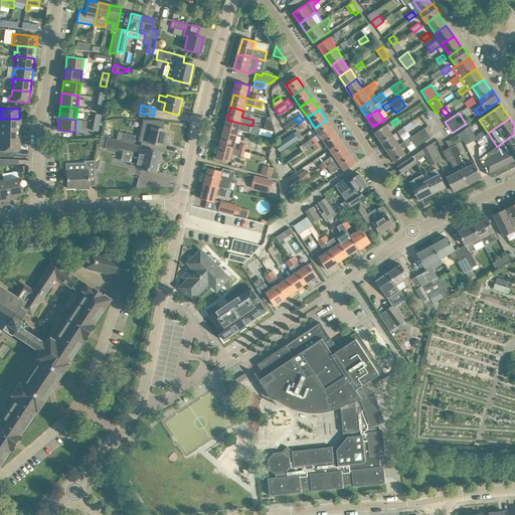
[(0,129),(18,130),(19,119),(0,119),(0,125),(0,129)]
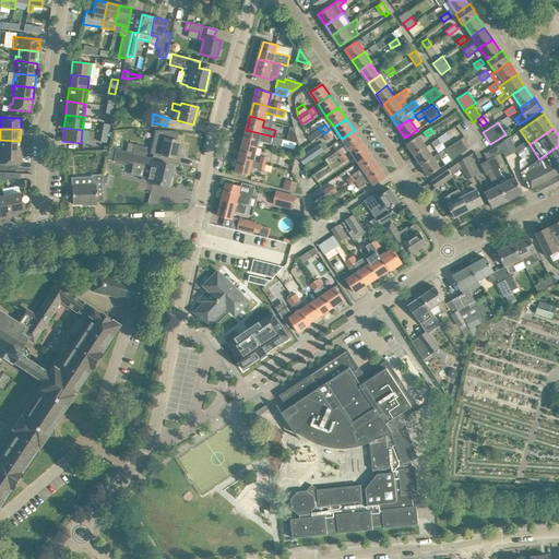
[(323,134),(319,129),(308,137),(311,142),(323,134)]
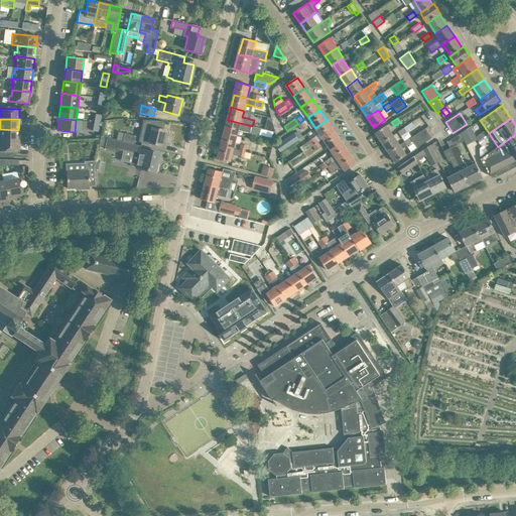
[(143,121),(138,142),(148,144),(149,143),(161,146),(161,143),(163,144),(164,138),(162,137),(164,130),(165,123),(166,123),(166,122),(160,121),(143,120),(143,121)]
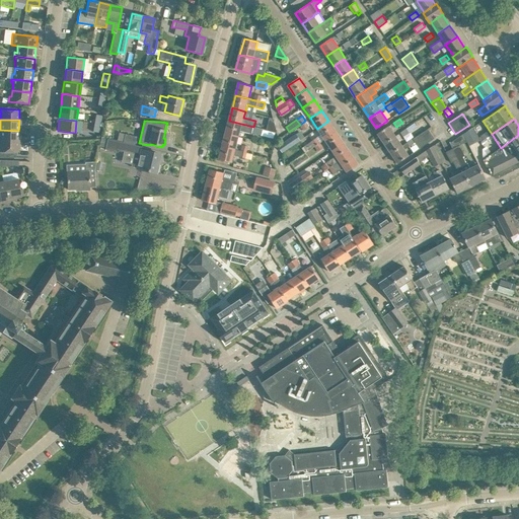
[(252,134),(253,127),(229,121),(225,134),(238,137),(239,130),(252,134)]
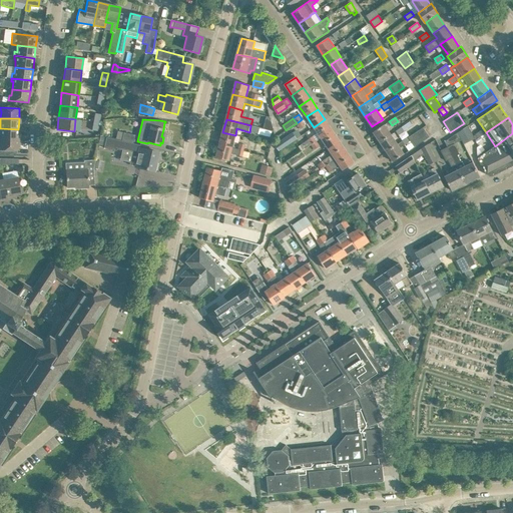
[(302,119),(297,123),(300,128),(306,124),(302,119)]
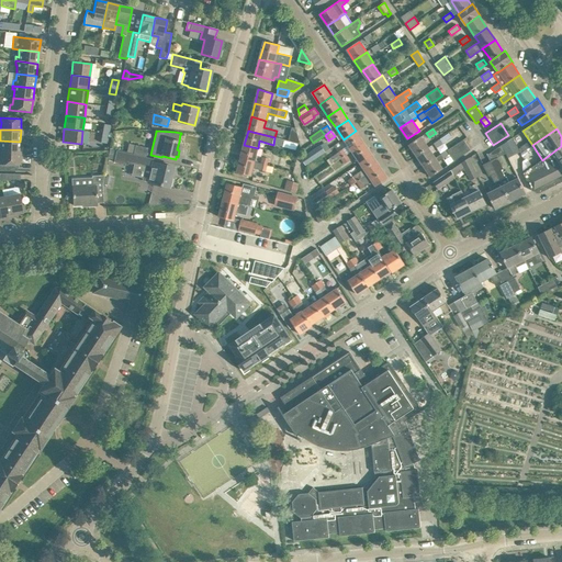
[(348,145),(337,153),(337,154),(340,158),(346,154),(351,150),(363,142),(359,135),(356,131),(344,139),(348,145)]
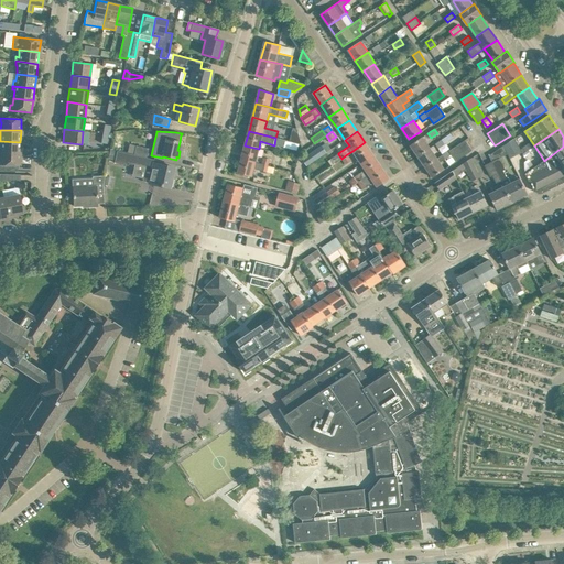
[(441,140),(435,144),(437,149),(444,144),(453,138),(451,133),(441,140)]
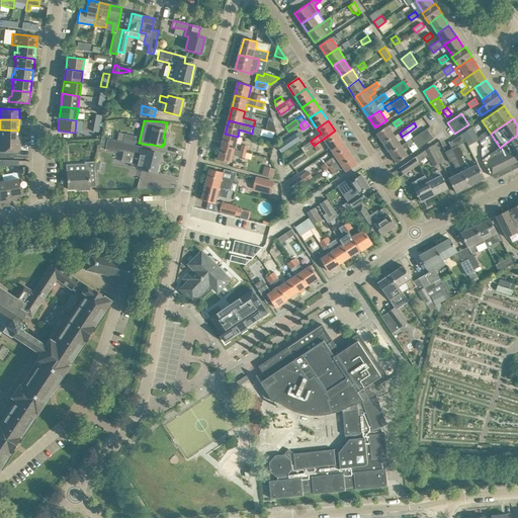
[(383,144),(395,136),(389,125),(377,134),(383,144)]
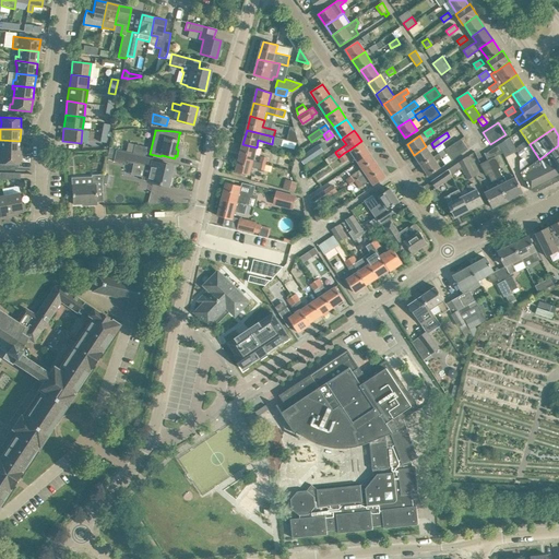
[(283,140),(273,137),(272,144),(282,146),(283,140)]
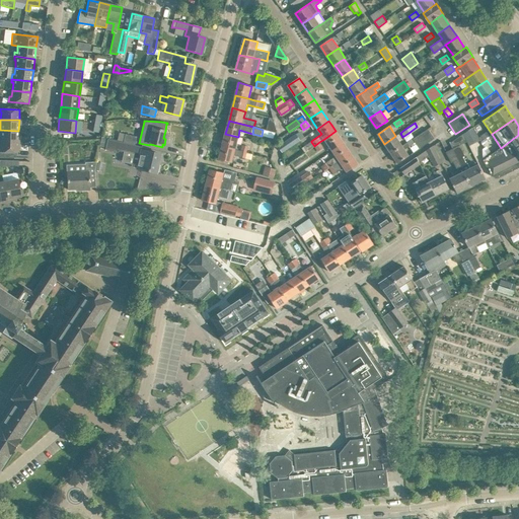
[(480,139),(479,137),(474,127),(468,131),(474,142),(480,139)]
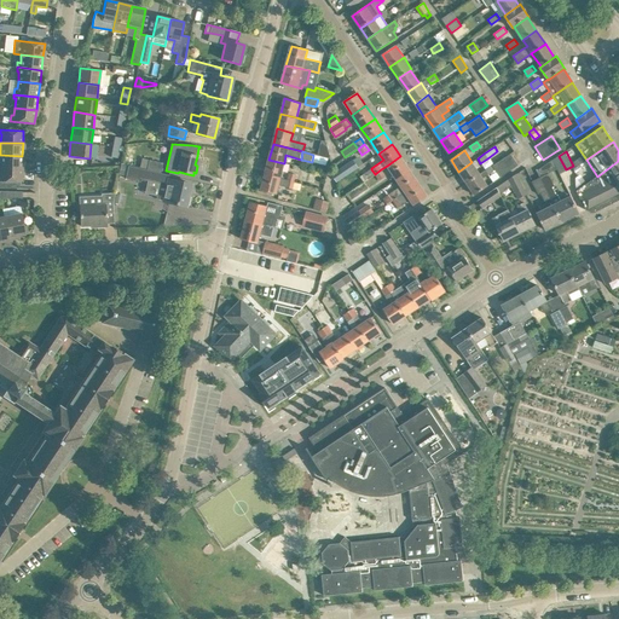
[(489,186),(482,178),(495,169),(501,178),(519,165),(510,154),(493,166),(492,166),(480,174),(467,183),(475,195),(489,186)]
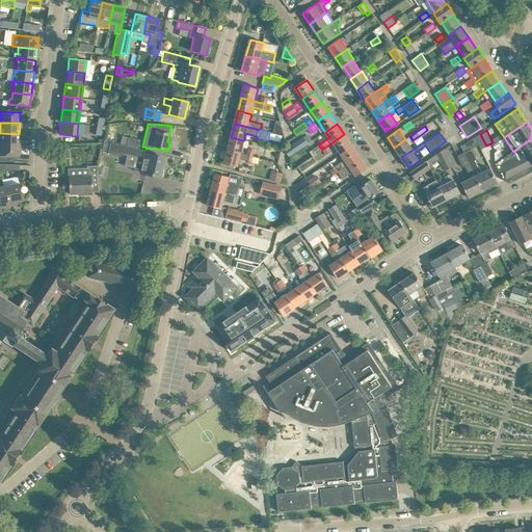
[(0,144),(19,145),(19,134),(0,133),(0,137),(0,142),(0,144)]
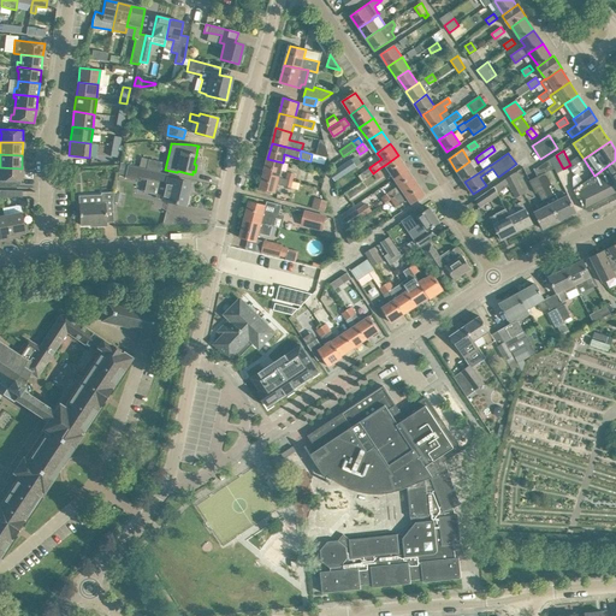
[(350,158),(356,166),(361,163),(356,154),(350,158)]
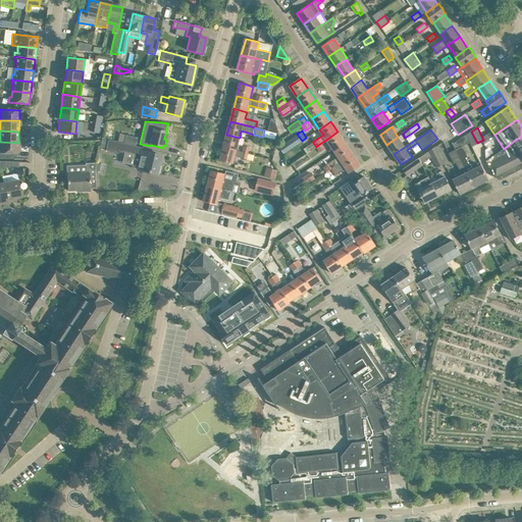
[(337,132),(326,140),(329,146),(333,151),(345,143),(341,137),(337,132)]
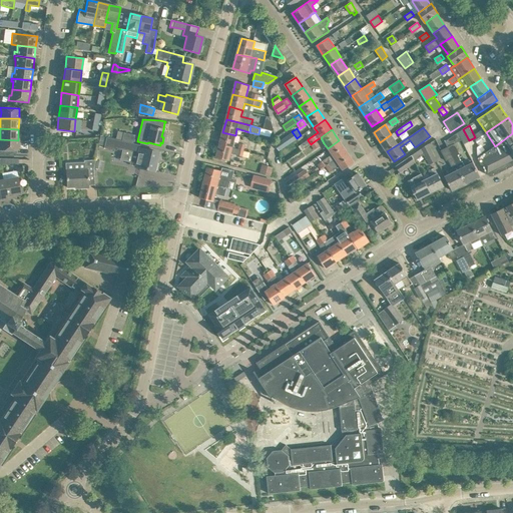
[(464,143),(469,140),(463,129),(458,132),(462,140),(464,143)]
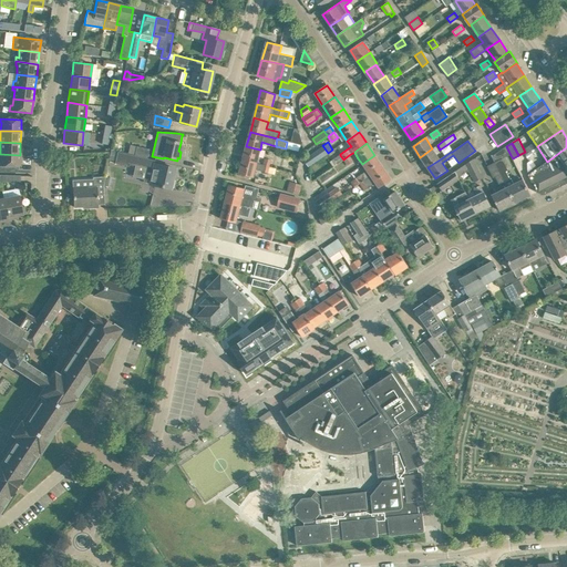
[(532,144),(525,148),(528,153),(529,152),(535,148),(532,144)]
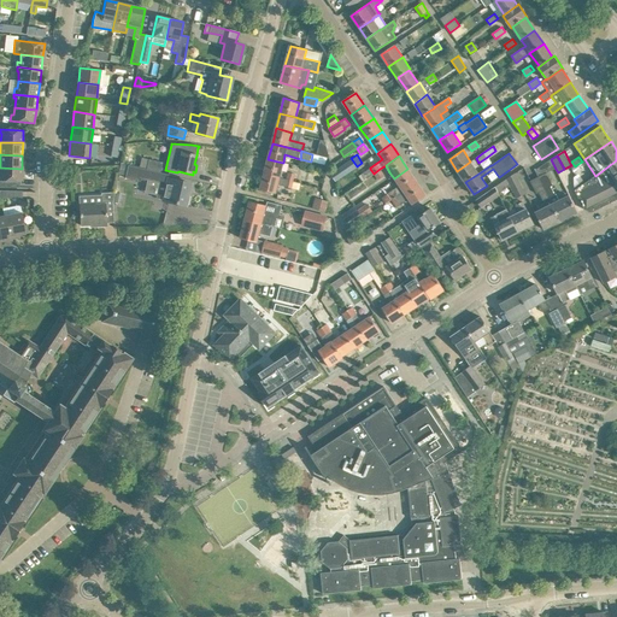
[(141,158),(139,168),(159,172),(162,163),(141,158)]
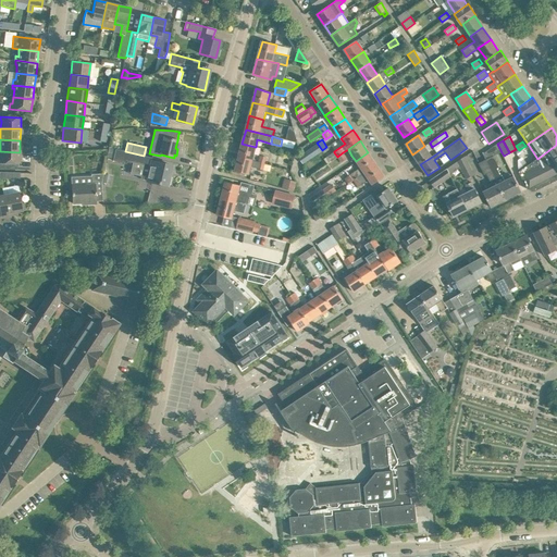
[(298,157),(302,164),(322,150),(317,143),(298,157)]
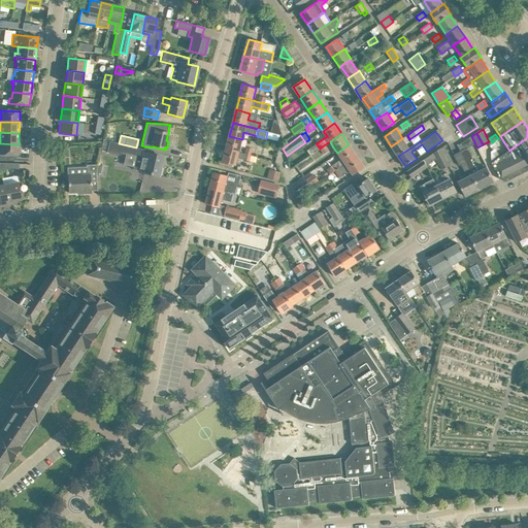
[(238,152),(242,139),(229,136),(226,149),(238,152)]
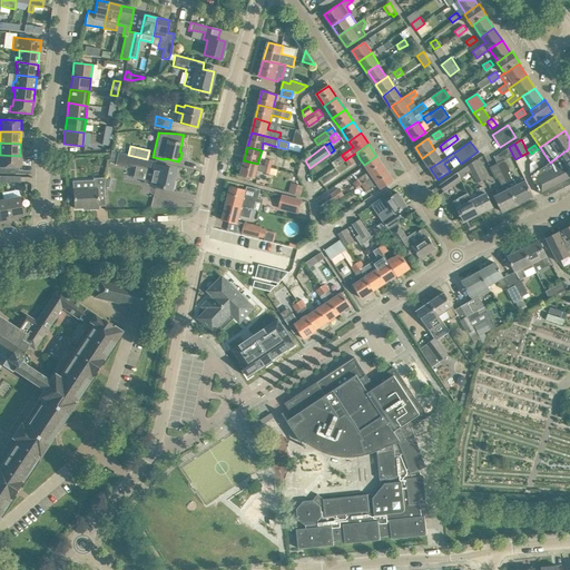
[(505,159),(513,156),(509,147),(494,157),(498,163),(508,183),(507,183),(510,188),(510,187),(519,204),(533,196),(526,180),(516,185),(513,179),(512,179),(509,173),(511,172),(505,159)]
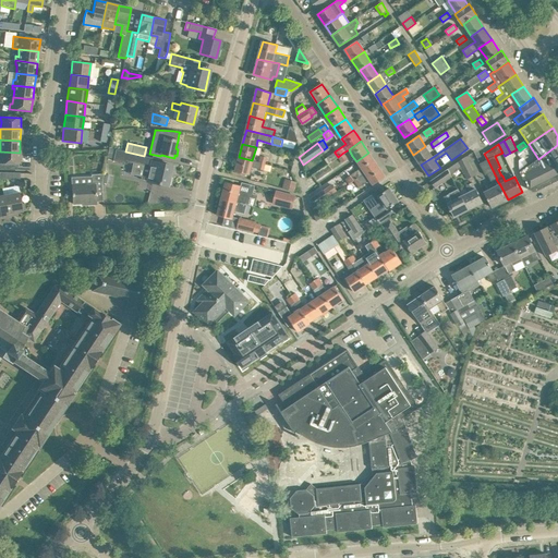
[(534,191),(536,191),(557,180),(557,145),(538,159),(520,172),(529,190),(530,189),(532,191),(534,191)]
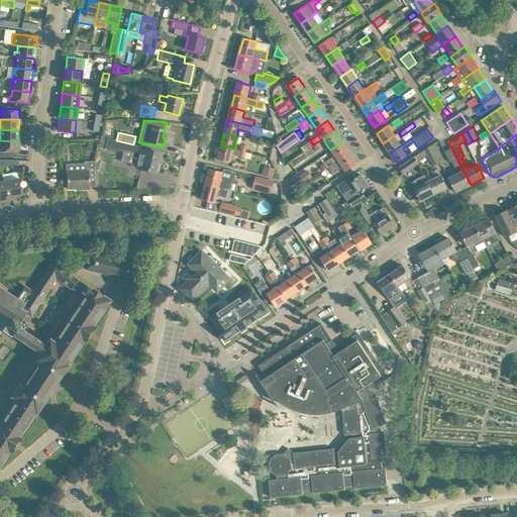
[(397,139),(394,135),(383,143),(390,152),(401,145),(397,139)]
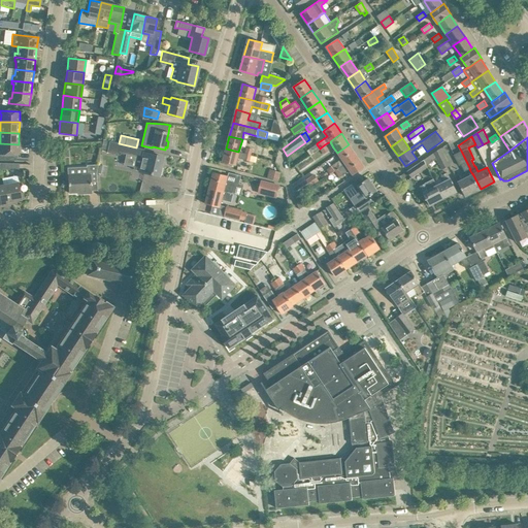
[(121,153),(136,157),(133,169),(139,171),(159,176),(163,157),(149,154),(143,153),(144,150),(136,147),(119,143),(109,141),(107,152),(120,155),(121,153)]
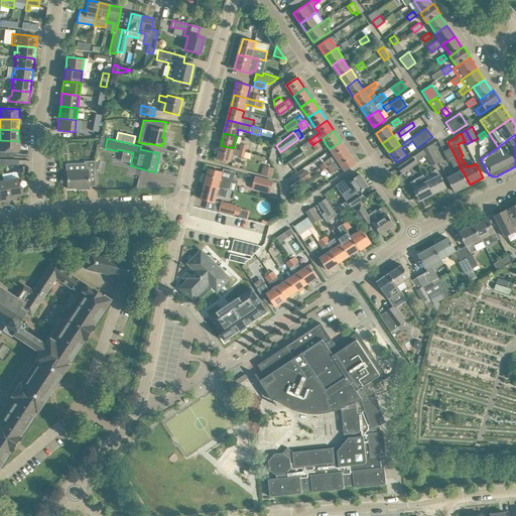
[(18,151),(18,141),(0,140),(0,156),(15,157),(16,151),(18,151)]
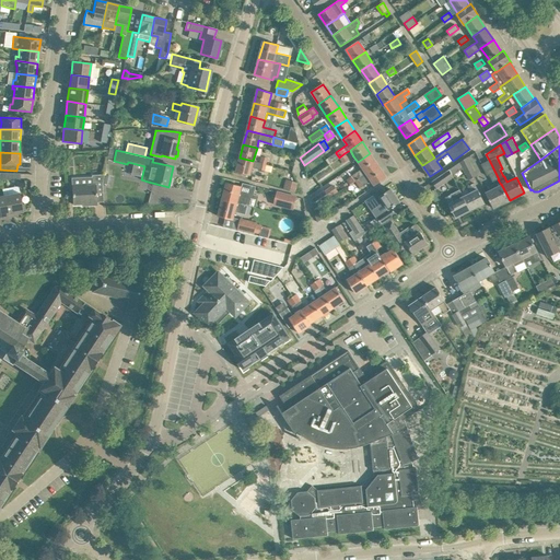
[(339,158),(336,152),(329,156),(333,162),(339,158)]
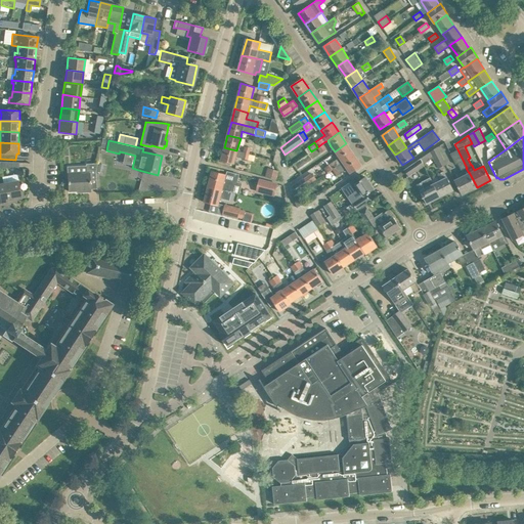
[(322,143),(317,147),(321,154),(326,149),(322,143)]
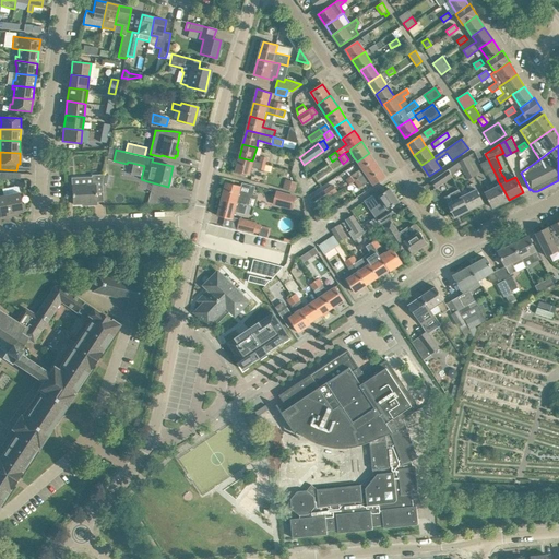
[(378,165),(369,153),(357,162),(361,168),(346,179),(349,185),(355,181),(378,165)]
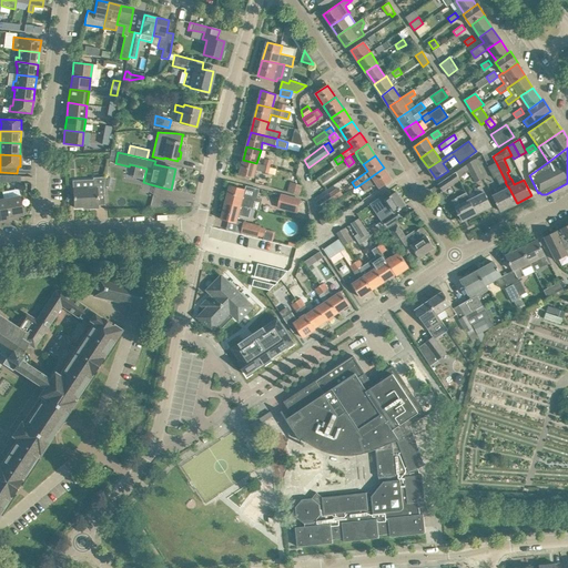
[(253,178),(256,163),(243,160),(240,174),(253,178)]
